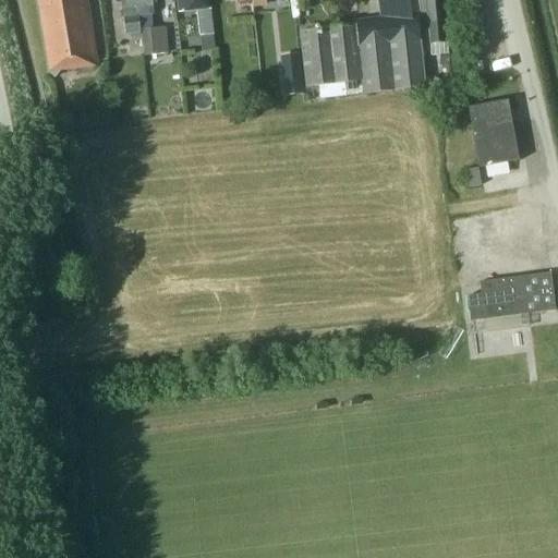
[(86,0),(35,0),(47,73),(48,72),(55,77),(59,71),(97,67),(86,0)]
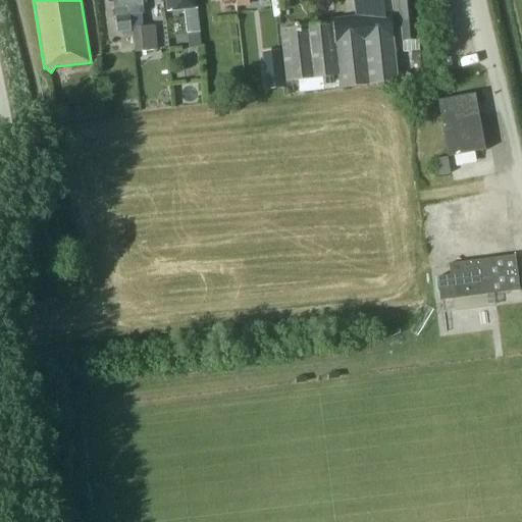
[(128,15),(128,14),(126,0),(113,0),(117,34),(131,33),(128,15)]
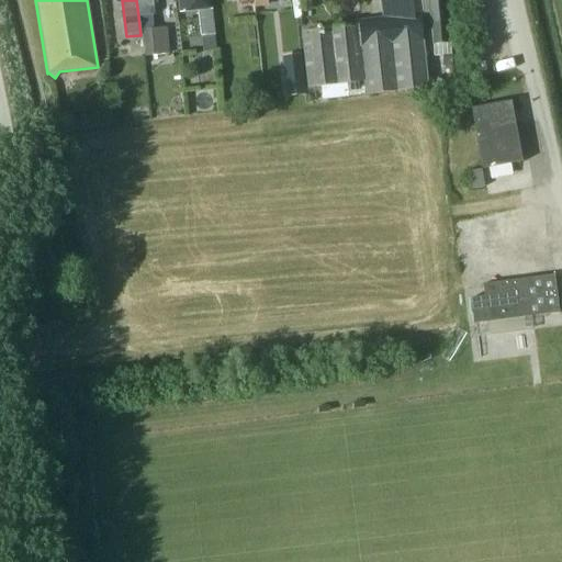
[(136,0),(138,15),(154,14),(152,0),(136,0)]
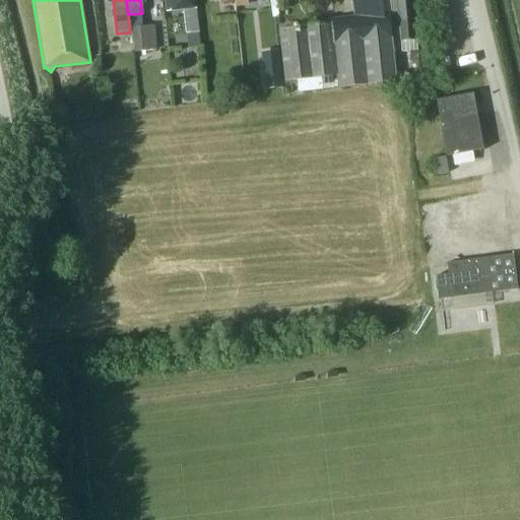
[(193,9),(192,0),(165,0),(166,12),(183,10),(186,35),(198,34),(195,9),(193,9)]
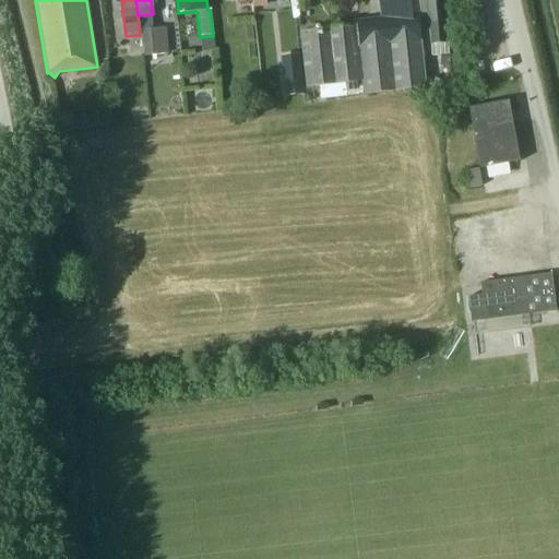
[(252,0),(254,0),(256,18),(266,16),(265,6),(263,6),(262,0),(252,0)]
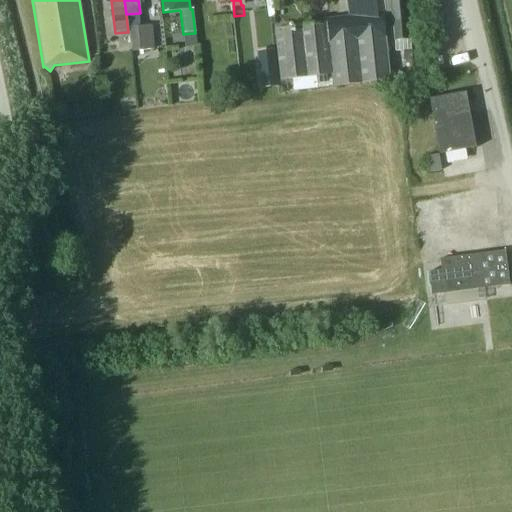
[(348,0),(351,17),(326,19),(327,24),(334,86),(389,80),(383,13),(391,12),(389,0),(348,0)]
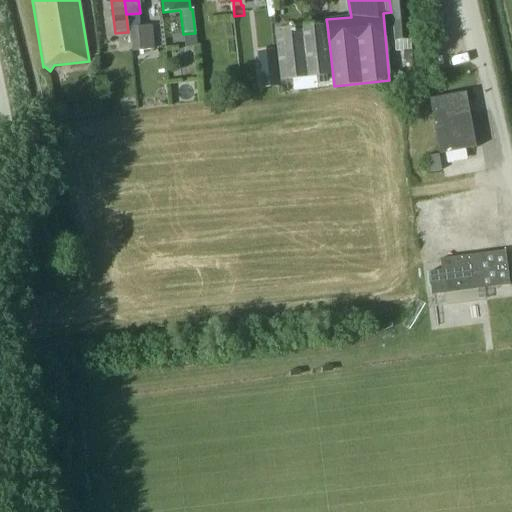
[(389,0),(391,12),(392,24),(394,24),(396,40),(412,39),(408,0),(389,0)]
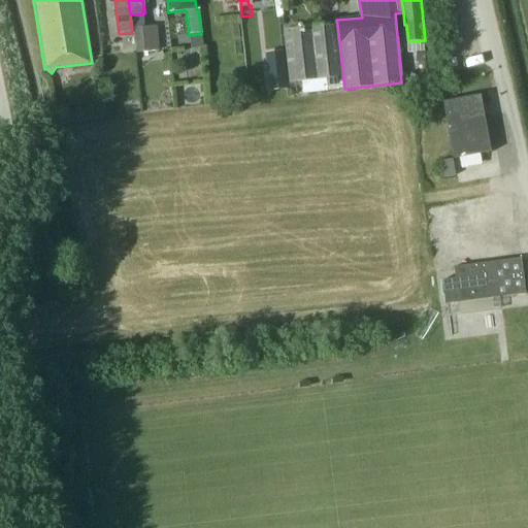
[(337,25),(284,31),(289,83),(327,79),(328,91),(344,89),(337,25)]
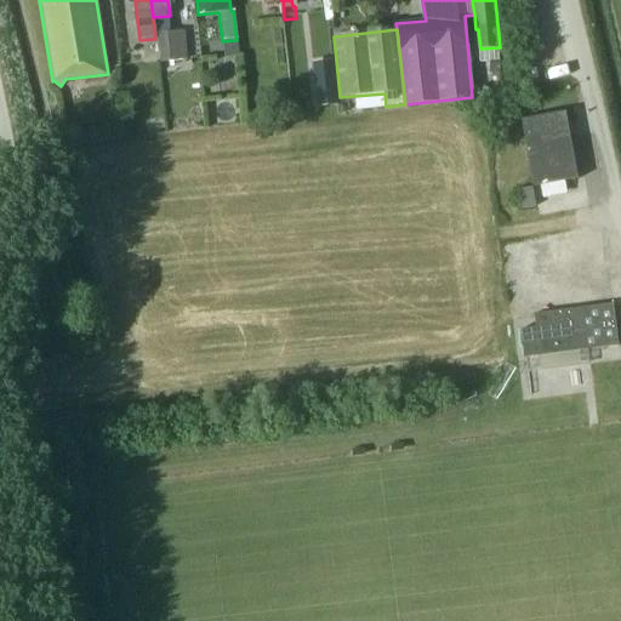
[(186,60),(183,32),(157,34),(159,62),(186,60)]
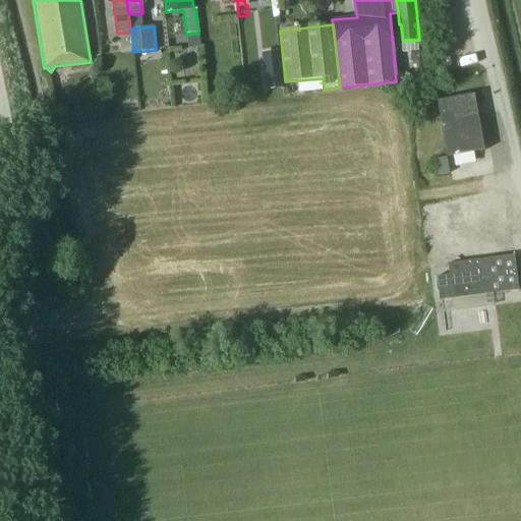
[(482,151),(472,95),(438,101),(448,157),(482,151)]
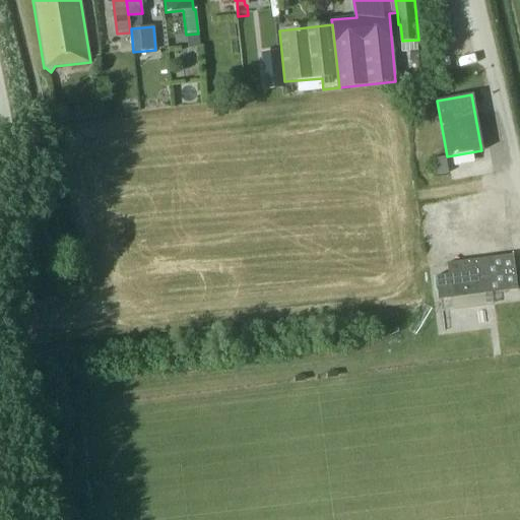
[(448,173),(445,156),(435,158),(438,175),(448,173)]
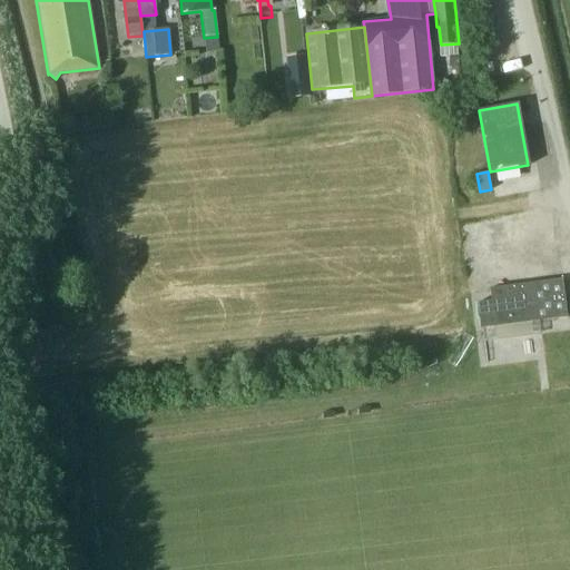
[(567,317),(562,279),(490,288),(491,302),(477,303),(480,328),(567,317)]
